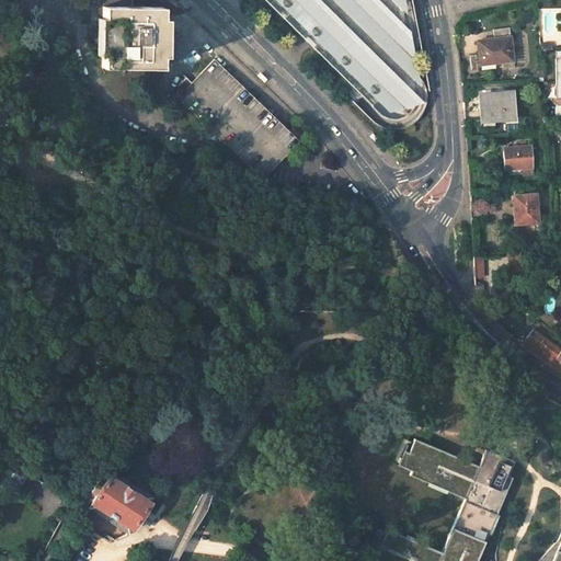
[(264,0),(304,39),(357,93),(352,102),(375,123),(388,128),(412,125),(423,110),(426,99),(426,88),(419,46),(408,0),(264,0)]
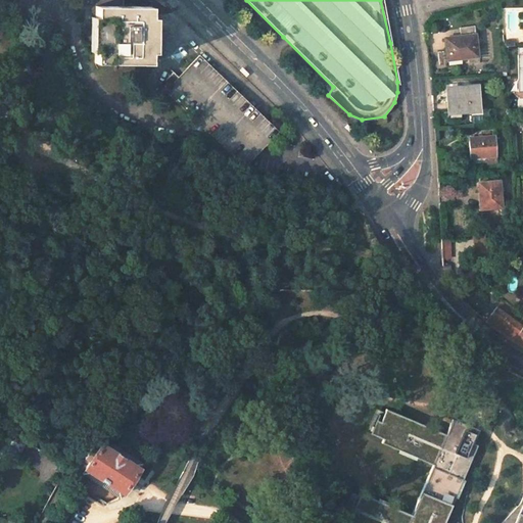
[(103,6),(96,6),(95,17),(92,17),(91,43),(91,52),(95,52),(95,63),(150,64),(150,62),(150,53),(154,53),(154,17),(150,17),(150,8),(150,7),(124,6),(103,6)]
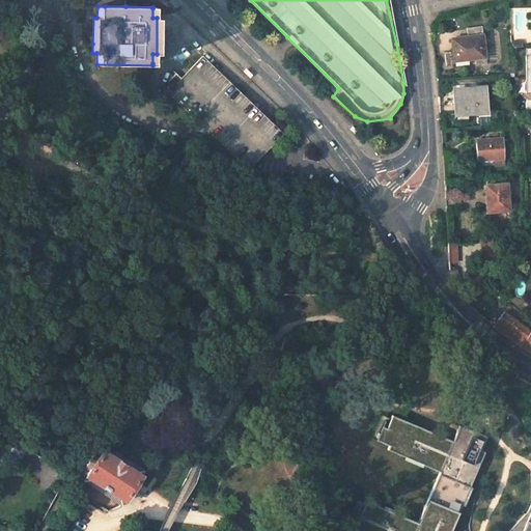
[(482,26),(467,28),(468,37),(468,39),(452,42),(454,61),(477,58),(477,63),(487,62),(486,53),(485,53),(482,35),(483,35),(482,26)]
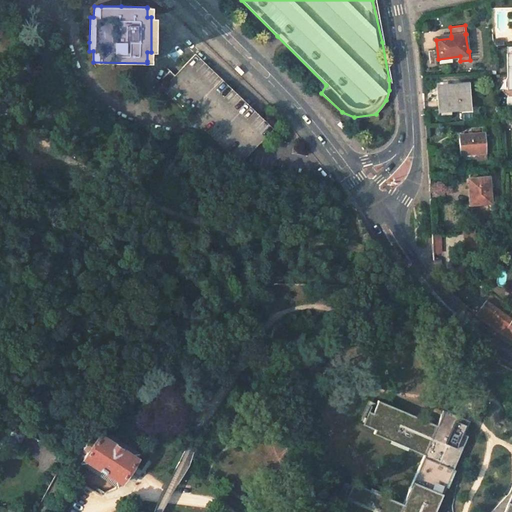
[(273,129),(195,54),(175,75),(170,71),(167,73),(161,79),(166,84),(162,89),(240,164),(273,129)]
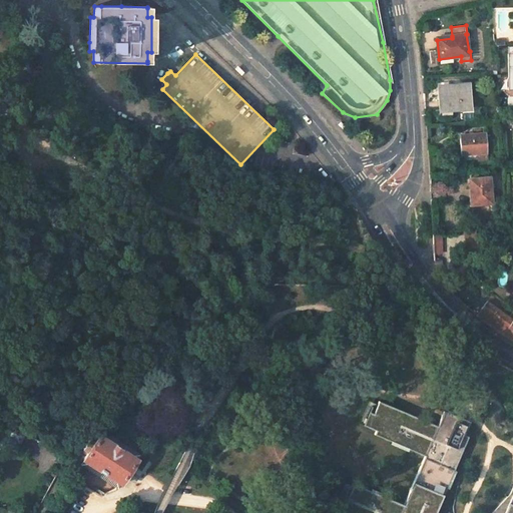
[(470,84),(438,87),(440,109),(471,107),(470,84)]
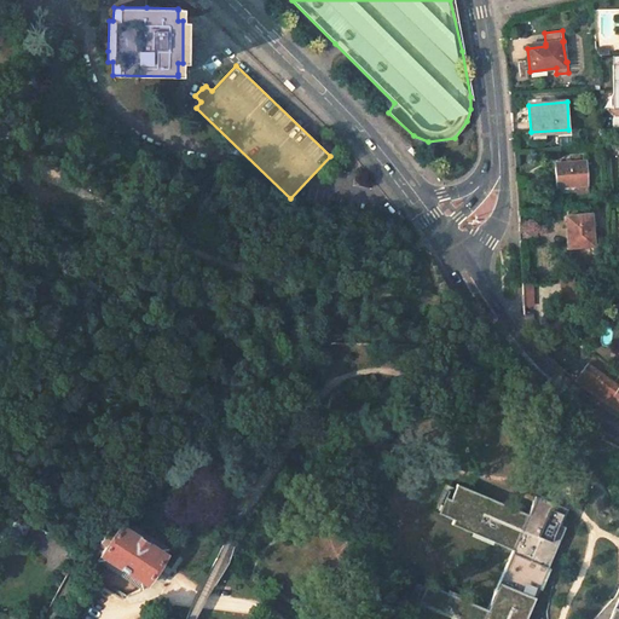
[(586,161),(555,163),(556,187),(588,185),(586,161)]
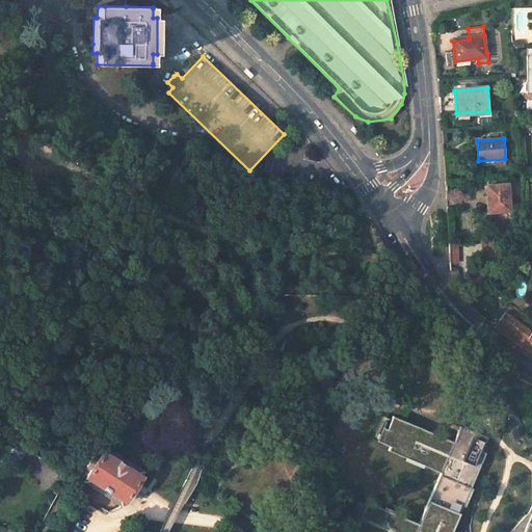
[(348,188),(343,181),(334,189),(333,191),(342,193),(348,188)]
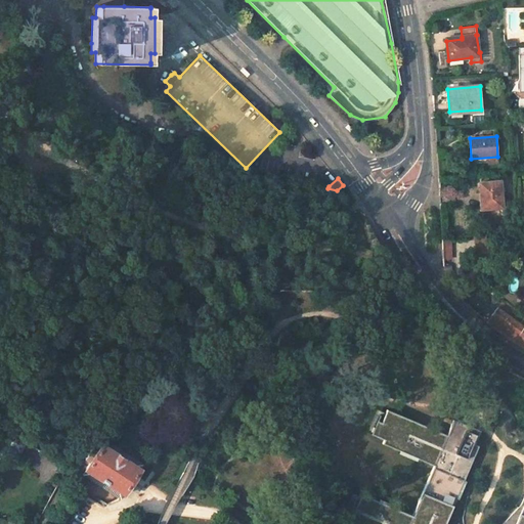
[(500,181),(479,183),(481,210),(503,208),(500,181)]
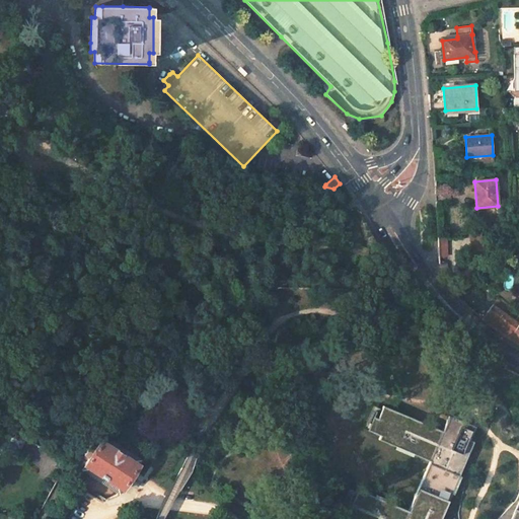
[(482,233),(470,234),(472,250),(485,250),(482,233)]
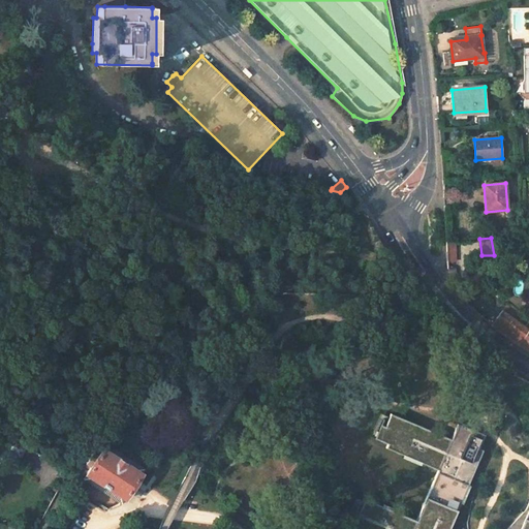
[(528,330),(528,328),(528,320),(508,307),(504,312),(502,311),(492,325),(504,335),(519,345),(528,331),(528,330)]
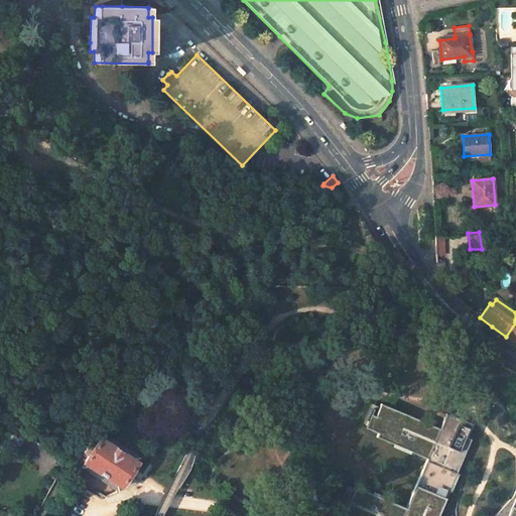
[(515,319),(515,321),(515,323),(506,337),(515,342),(515,319)]
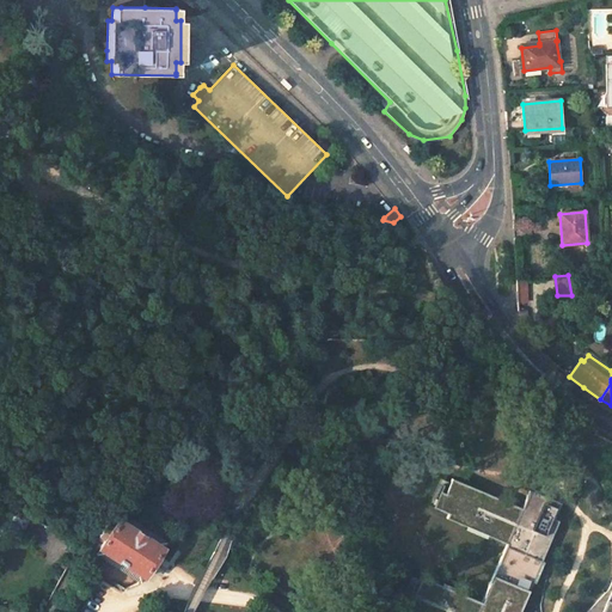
[(515,611),(528,579),(532,580),(539,558),(537,558),(552,516),(548,515),(554,500),(522,488),(515,506),(444,479),(438,494),(433,491),(427,508),(442,514),(440,519),(460,527),(460,530),(481,537),(482,534),(502,543),(479,603),(417,579),(409,600),(415,603),(410,611),(515,611)]
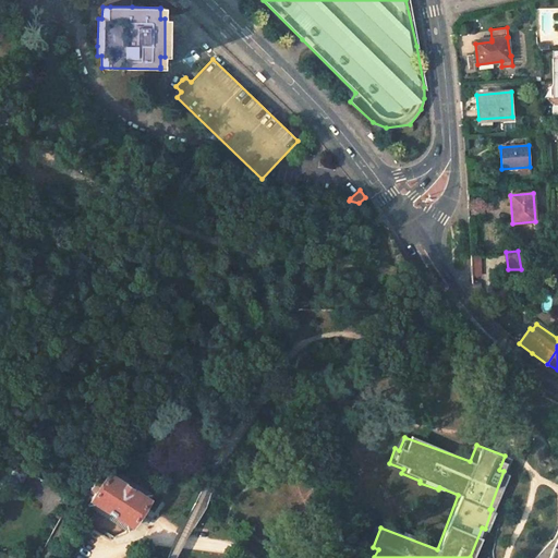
[(27,474),(13,469),(8,482),(21,488),(27,474)]
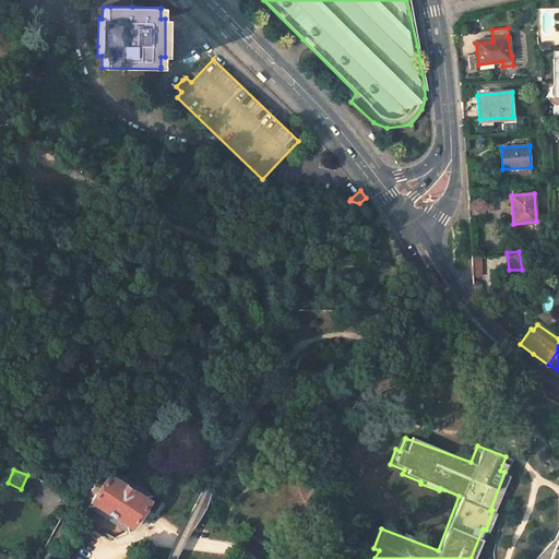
[(153,495),(111,470),(108,474),(150,500),(153,495)]
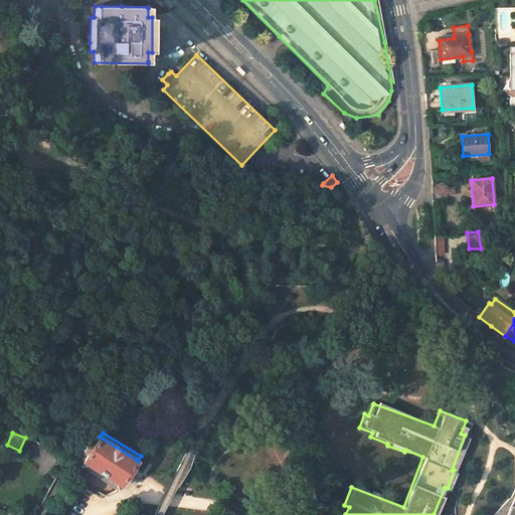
[(96,445),(90,441),(82,451),(89,455),(84,462),(122,485),(128,477),(135,481),(139,474),(132,470),(138,461),(100,437),(96,445)]
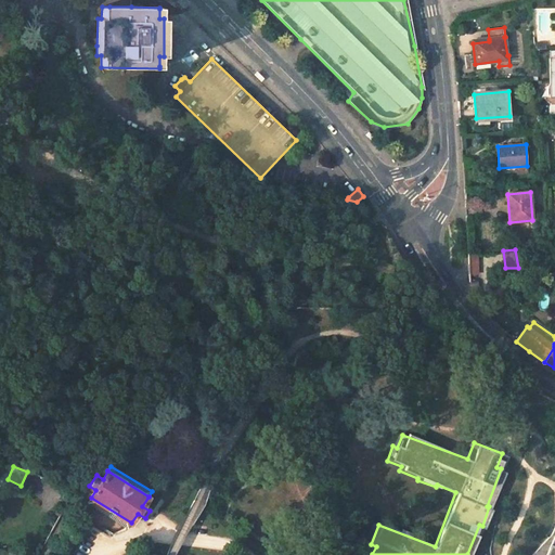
[(131,523),(91,498),(88,502),(128,529),(131,523)]
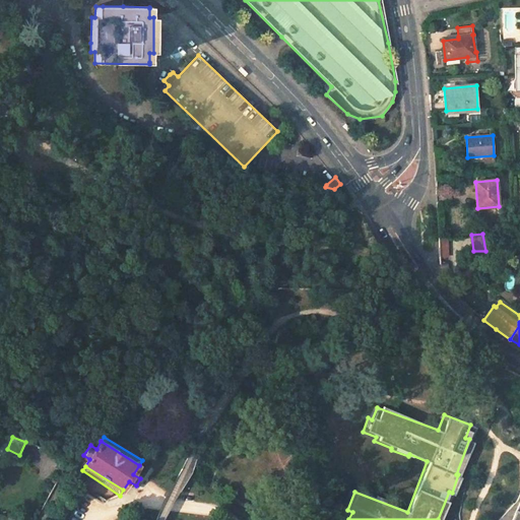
[(519,519),(519,494),(519,498),(496,519),(519,519)]
